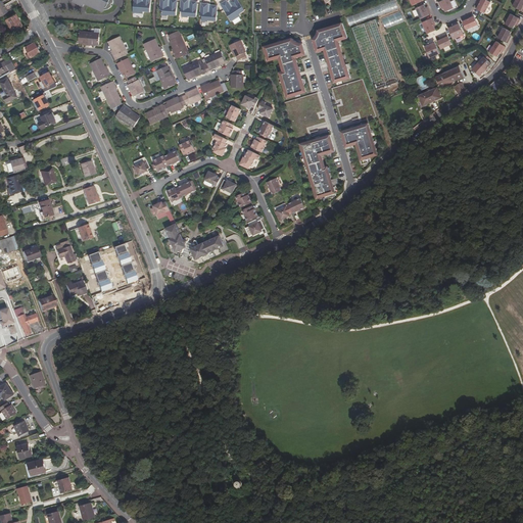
[(74,0),(73,1),(83,6),(85,3),(88,5),(94,7),(94,8),(101,11),(102,9),(104,10),(106,10),(108,9),(110,7),(112,5),(111,5),(112,3),(113,3),(113,1),(113,0),(74,0)]
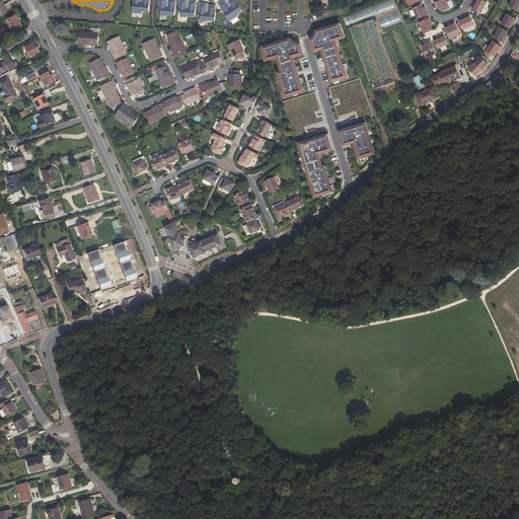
[(149,0),(133,0),(132,13),(142,13),(142,11),(149,12),(149,0)]
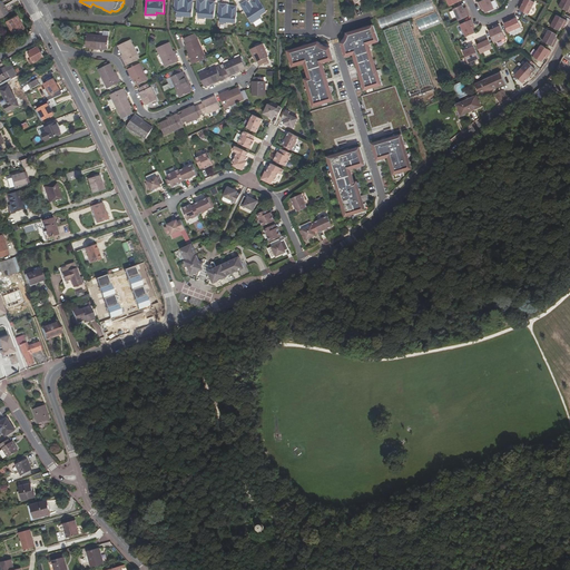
[(183,0),(175,0),(175,11),(177,11),(176,17),(183,18),(183,17),(192,17),(193,0),(185,0),(186,2),(184,2),(183,0)]
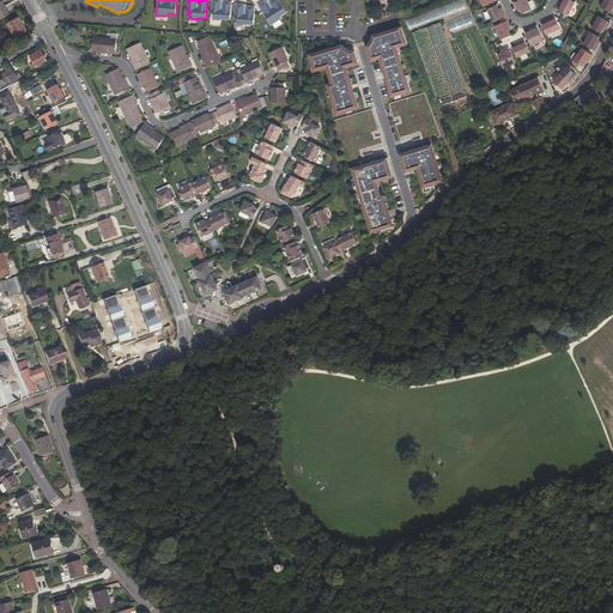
[(220,0),(212,0),(211,13),(213,13),(213,20),(220,20),(220,19),(230,20),(232,1),(224,1),(223,4),(222,4),(220,0)]
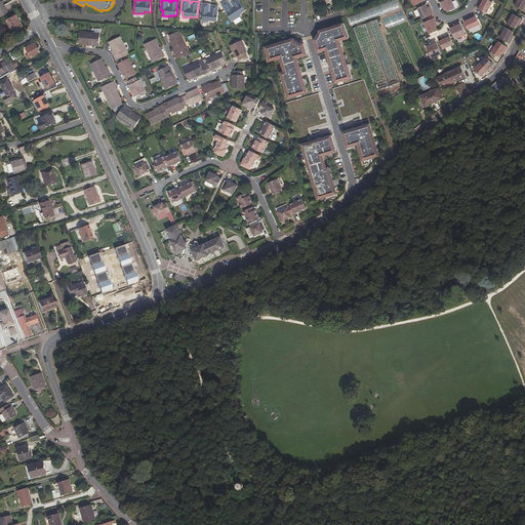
[(239,0),(233,0),(232,1),(233,4),(232,5),(229,1),(228,0),(221,4),(233,22),(241,16),(240,14),(246,10),(239,0)]
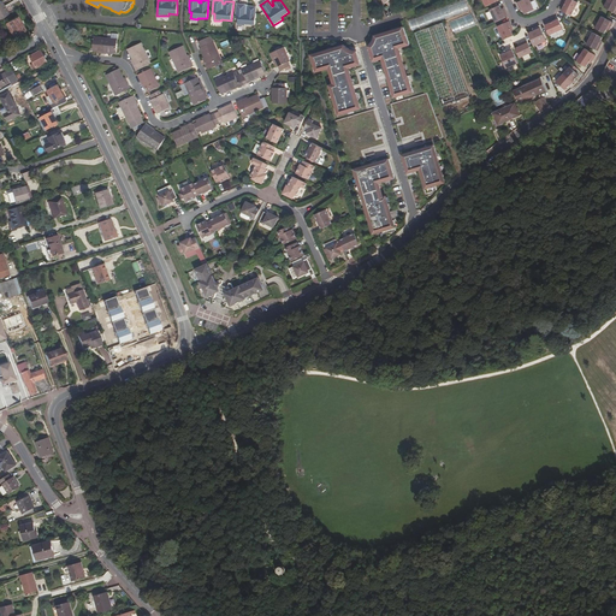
[(522,15),(532,10),(527,0),(521,0),(515,4),(517,10),(520,9),(522,15)]
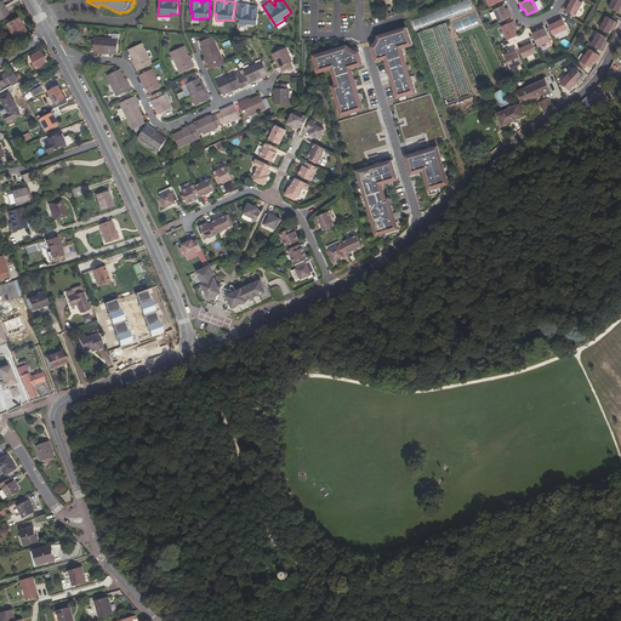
[(576,16),(584,3),(577,0),(569,0),(568,4),(569,4),(567,11),(576,16)]
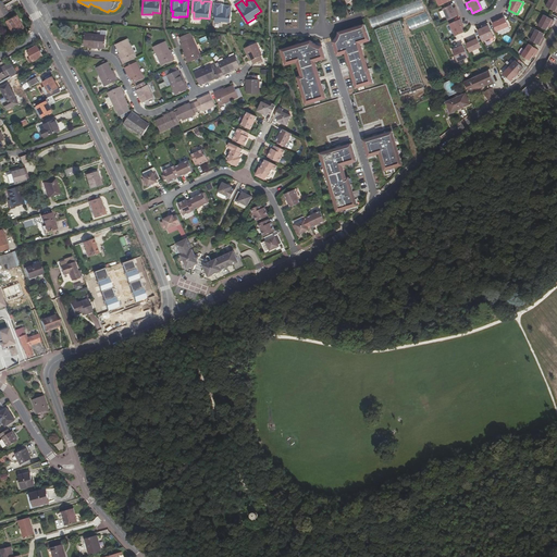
[(556,11),(556,0),(549,0),(546,7),(556,12),(556,11)]
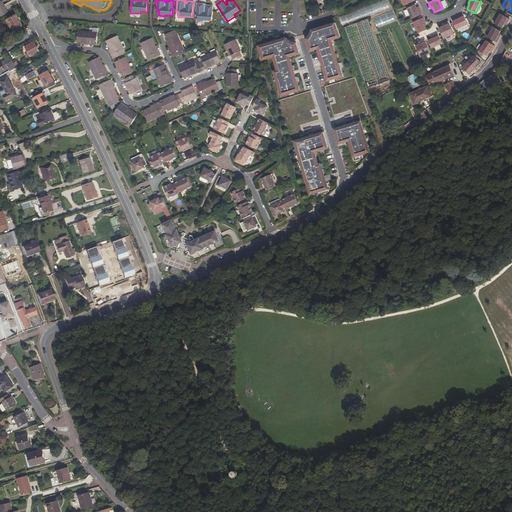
[(387,1),(339,16),(342,24),(389,9),(387,1)]
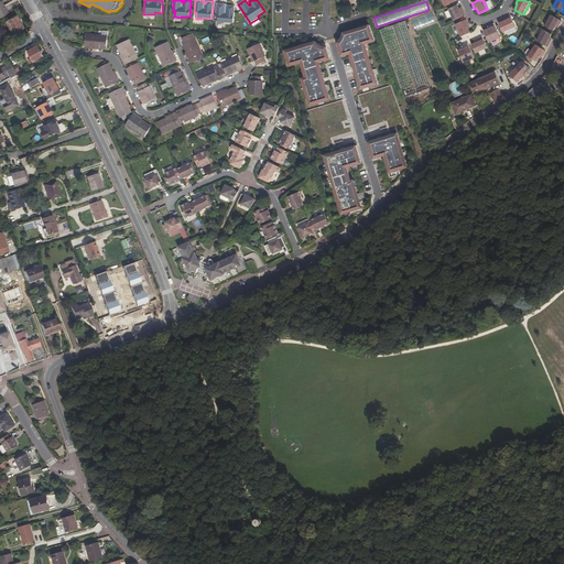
[(225,4),(217,3),(216,17),(218,18),(218,23),(225,23),(225,22),(234,23),(235,7),(227,6),(227,8),(225,8),(225,4)]
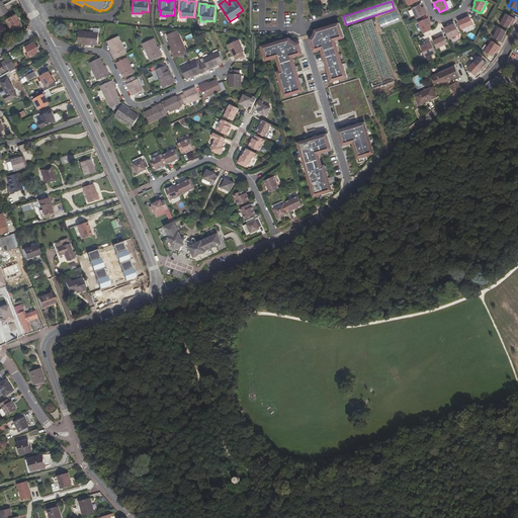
[(412,8),(417,18),(427,14),(424,8),(422,9),(420,4),(412,8)]
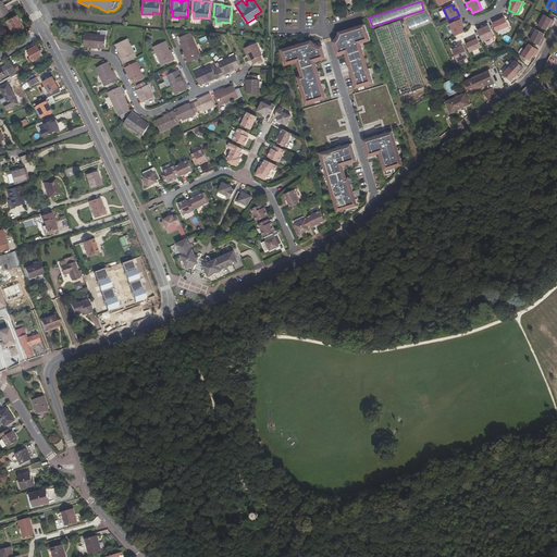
[(22,27),(15,15),(4,21),(11,33),(22,27)]
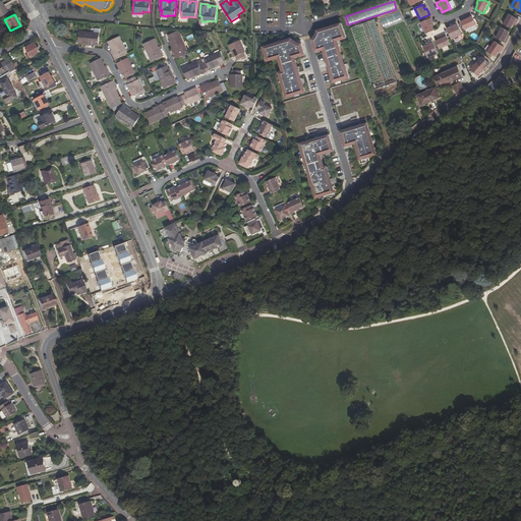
[(515,24),(518,19),(515,16),(509,14),(503,24),(511,29),(514,23),(515,24)]
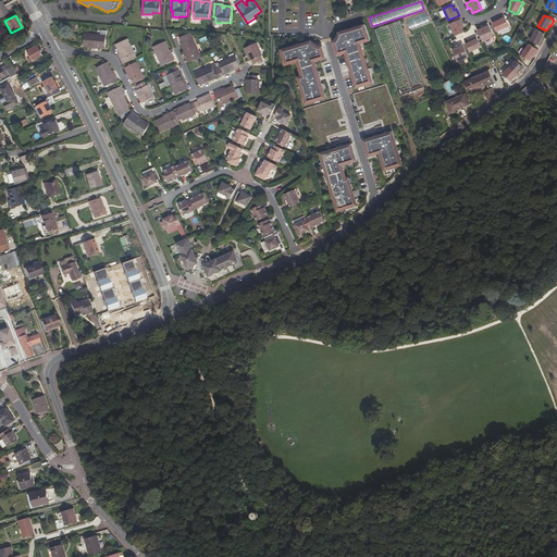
[(505,17),(498,20),(498,19),(492,22),(497,32),(509,26),(505,17)]
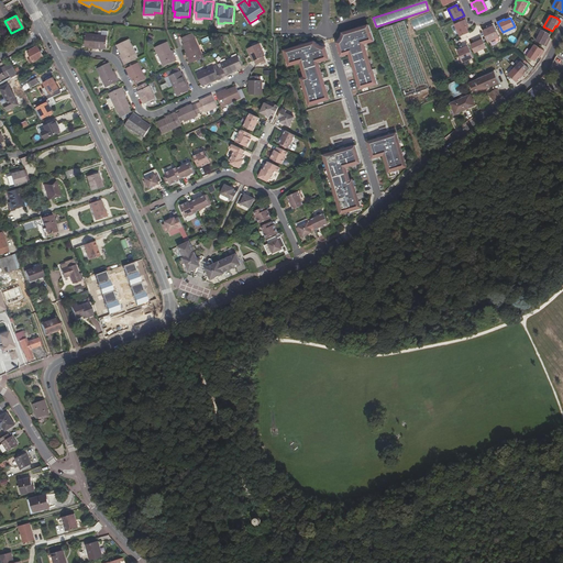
[(460,36),(470,32),(466,26),(468,25),(465,19),(454,24),(460,36)]
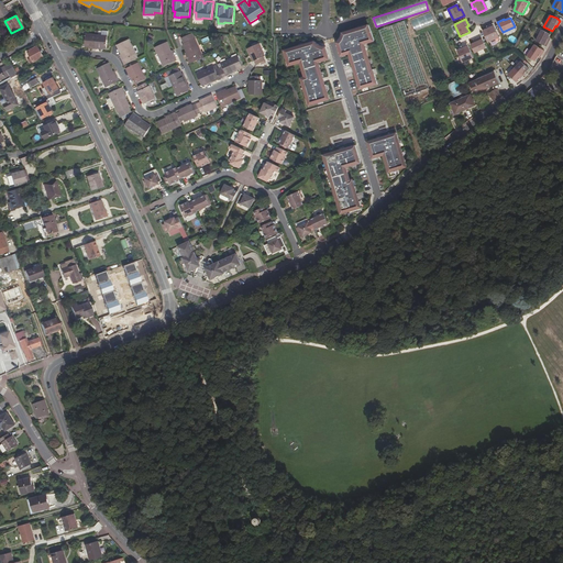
[(382,29),(403,97),(428,89),(407,21),(382,29)]
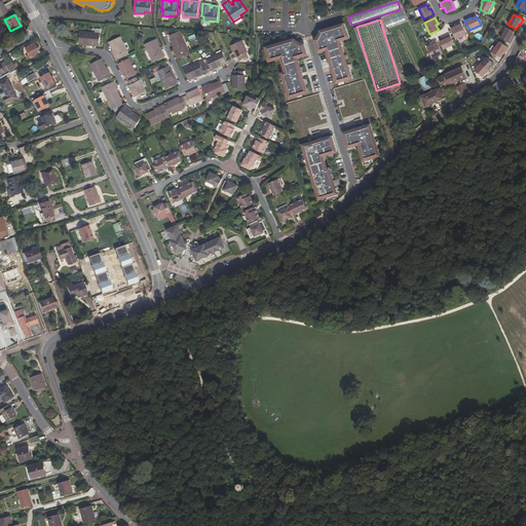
[(453,25),(454,27),(451,29),(456,39),(464,36),(459,23),(453,25)]
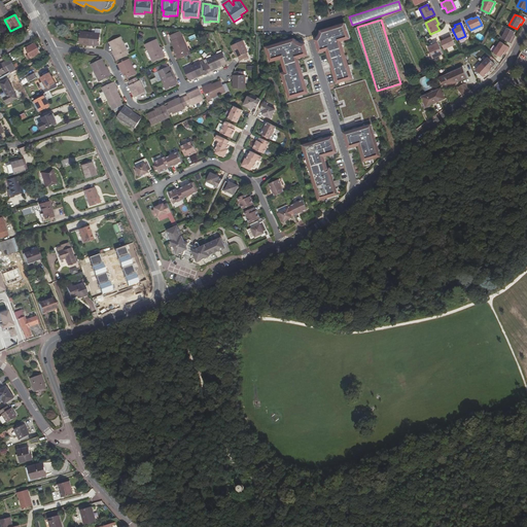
[(336,78),(338,83),(353,78),(349,65),(346,66),(345,62),(347,62),(341,40),(350,38),(345,24),(339,26),(334,27),(327,29),(321,31),(320,33),(319,35),(318,37),(317,39),(315,40),(319,53),(327,49),(327,51),(329,59),(330,62),(332,67),(336,78)]
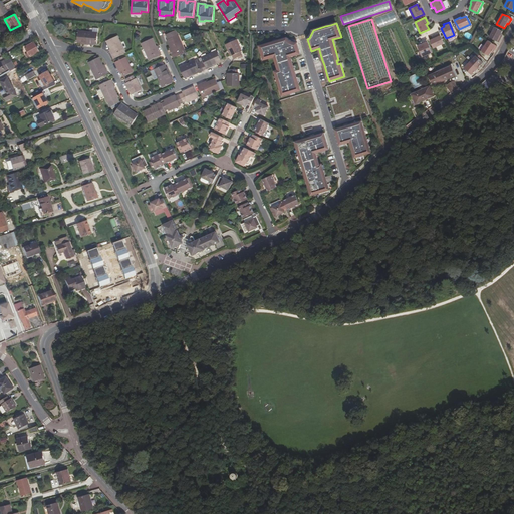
[(502,36),(500,35),(502,31),(495,27),(489,37),(499,42),(502,36)]
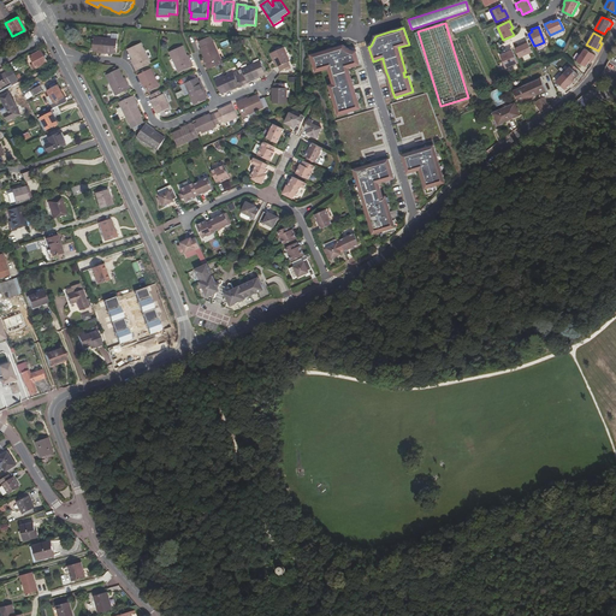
[(106,39),(105,53),(110,53),(110,52),(113,52),(117,52),(118,34),(112,34),(111,39),(106,39)]
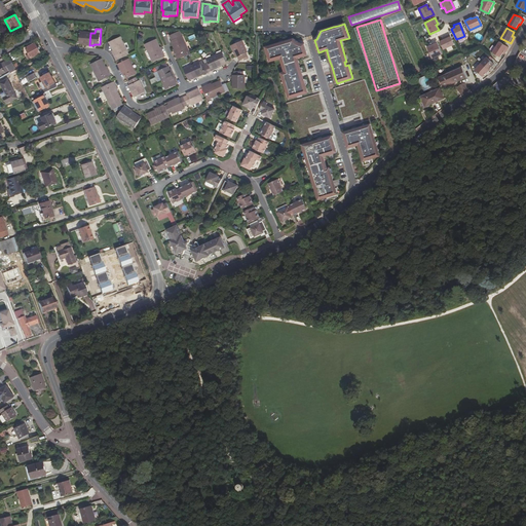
[(188,54),(190,53),(179,31),(170,36),(172,40),(171,41),(175,49),(177,54),(176,55),(178,60),(188,54)]
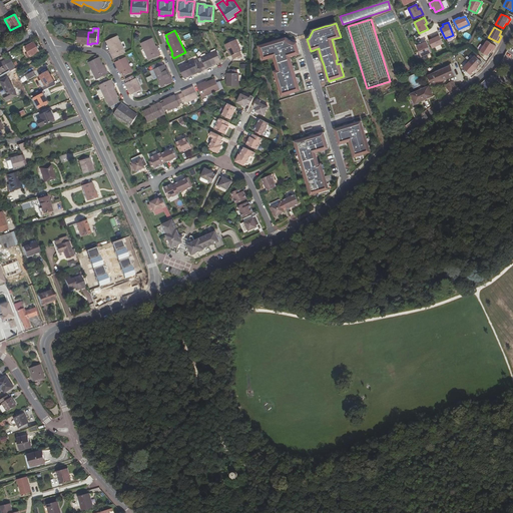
[(83,42),(83,44),(87,44),(88,32),(78,31),(77,42),(80,42),(83,42)]
